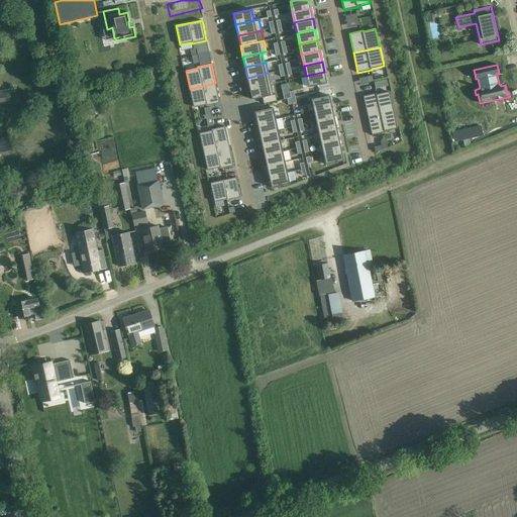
[(324,72),(306,76),(309,87),(327,83),(324,72)]
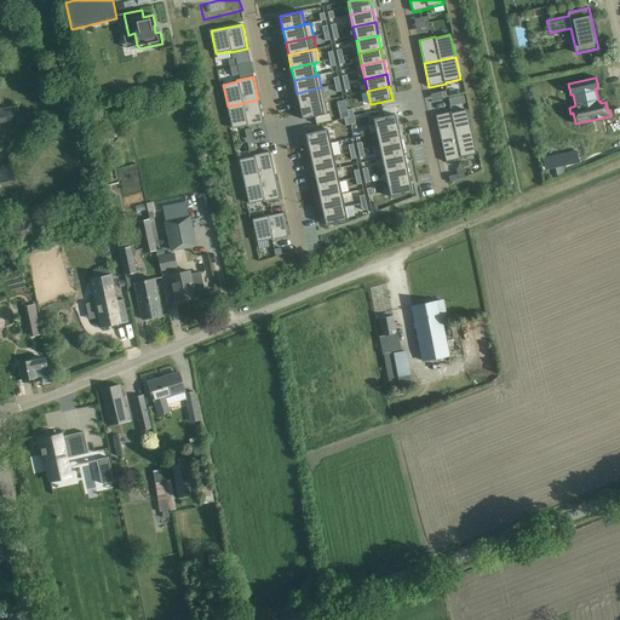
[(321,87),(297,93),(299,105),(325,101),(321,87)]
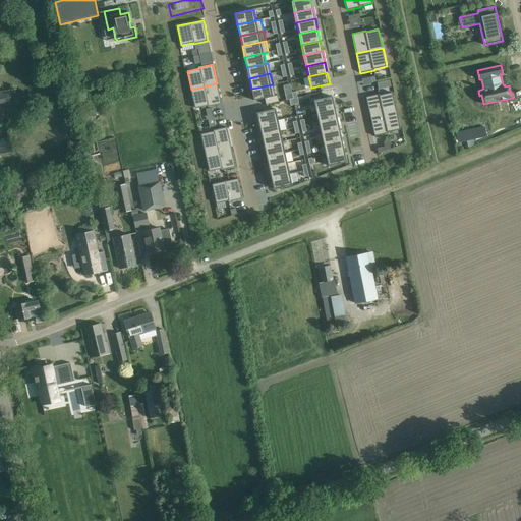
[(217,83),(191,90),(195,108),(208,106),(208,107),(222,104),(217,83)]
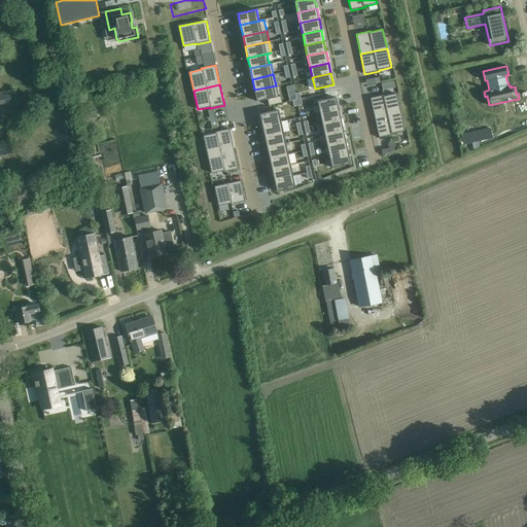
[(276,85),(254,90),(257,102),(268,99),(269,106),(282,103),(280,96),(278,97),(276,85)]
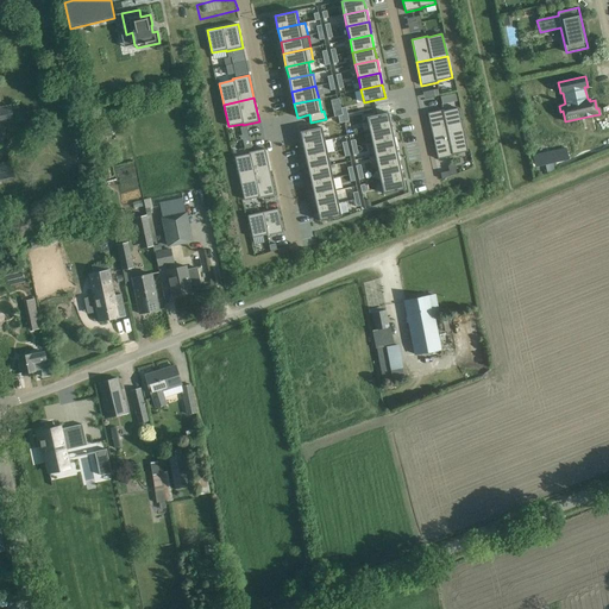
[(339,99),(331,100),(334,117),(338,115),(343,114),(341,108),(339,99)]
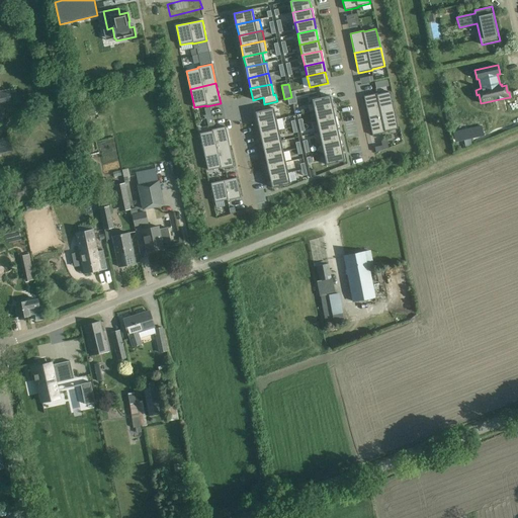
[(0,113),(3,113),(1,104),(10,103),(7,91),(0,92),(0,113)]
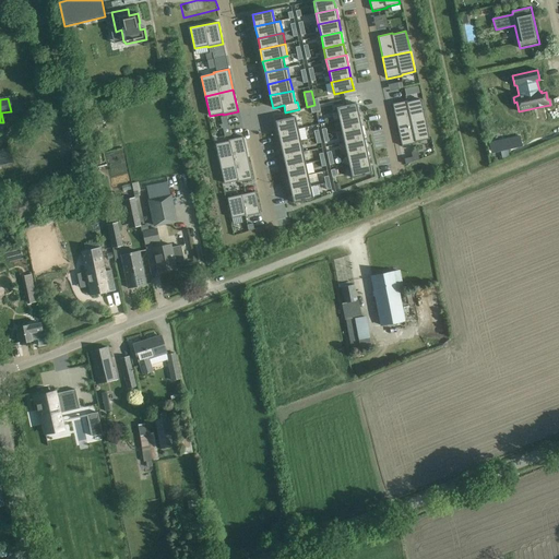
[(407,100),(392,104),(397,125),(425,119),(420,98),(407,102),(407,100)]
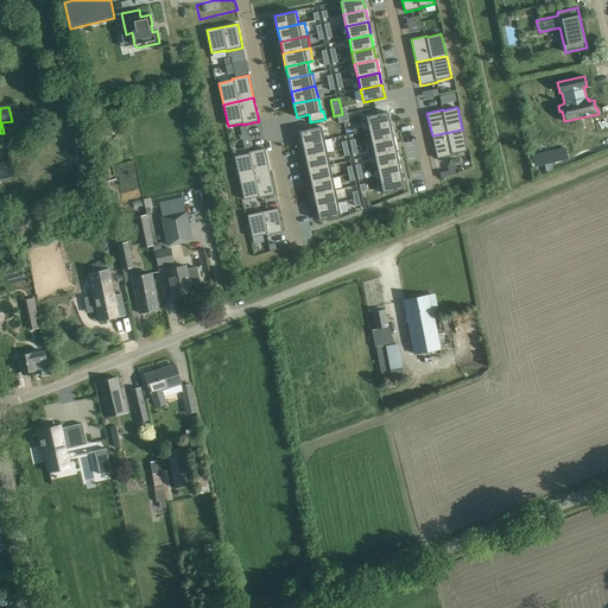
[(388,113),(366,118),(369,131),(391,126),(388,113)]
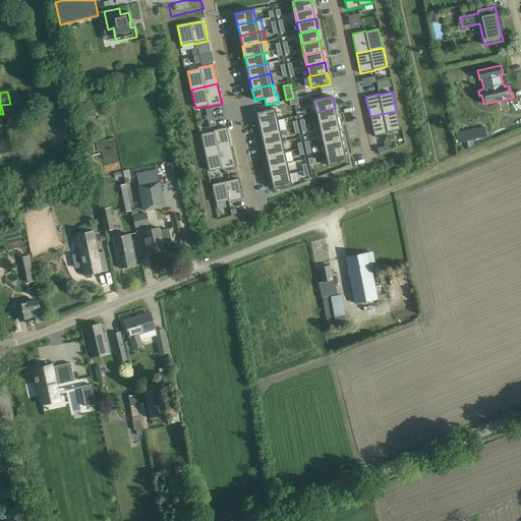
[(95,105),(89,106),(91,117),(97,116),(95,105)]
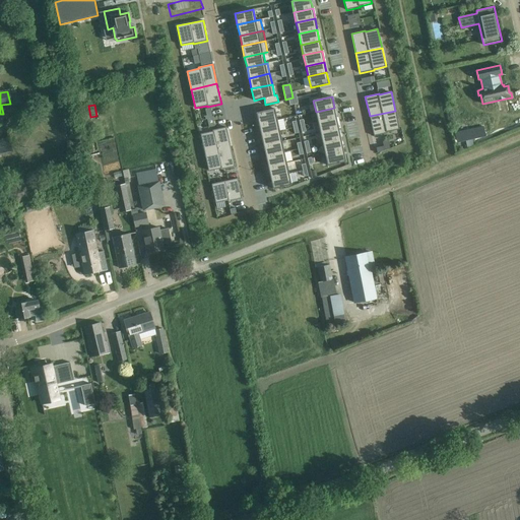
[(334,108),(316,112),(318,122),(336,118),(334,108)]
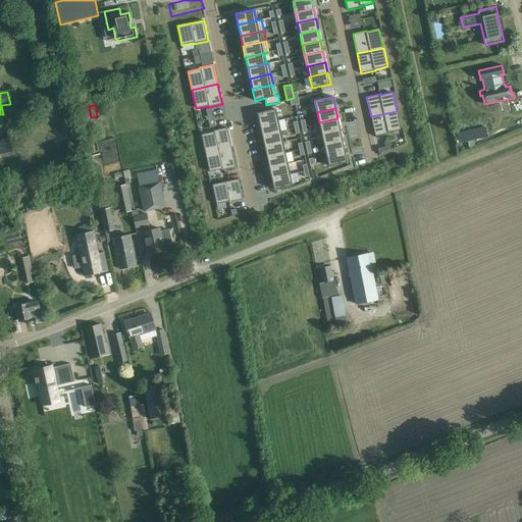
[(276,109),(257,113),(260,124),(278,120),(276,109)]
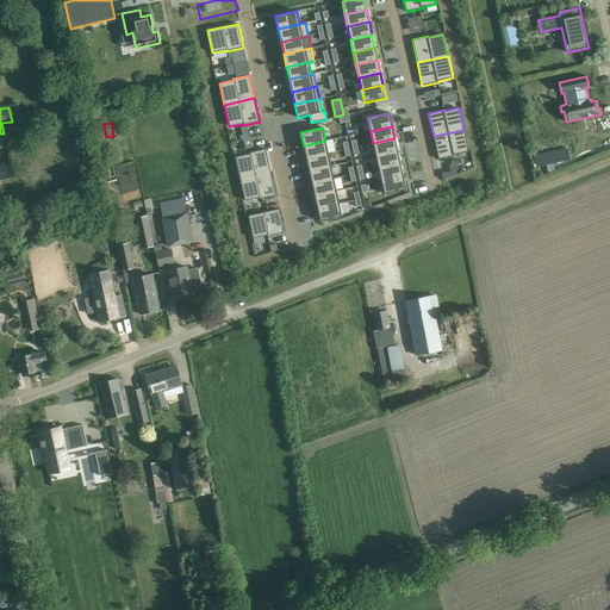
[(400,141),(406,143),(410,131),(404,129),(400,141)]
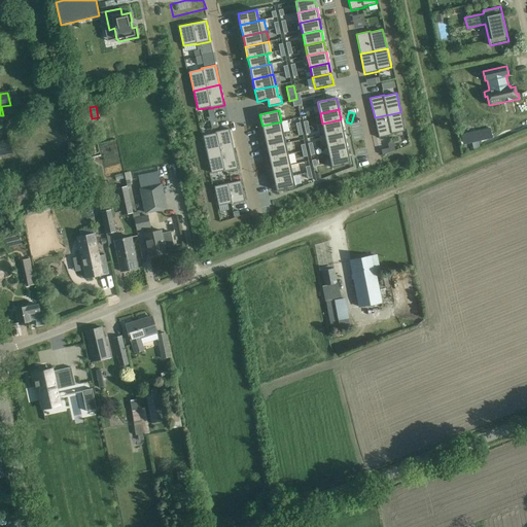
[(400,112),(375,117),(379,138),(392,135),(392,134),(405,131),(400,112)]
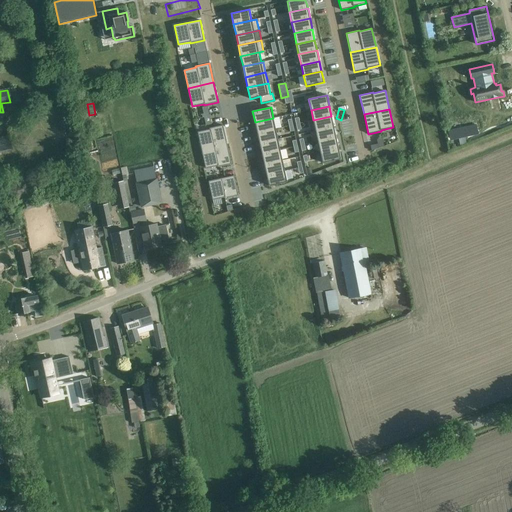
[(331,116),(313,120),(315,131),(334,127),(331,116)]
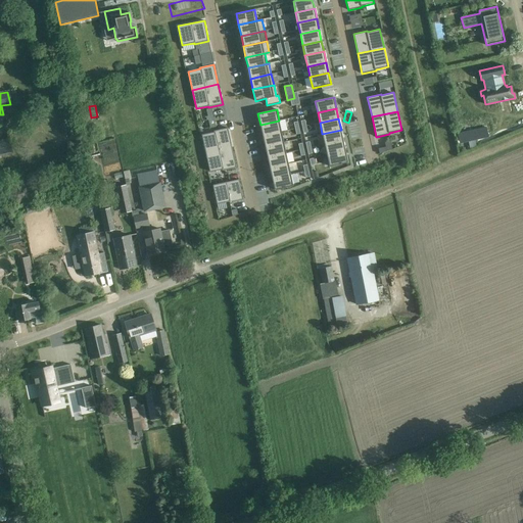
[(279,121),(260,125),(263,136),(281,132),(279,121)]
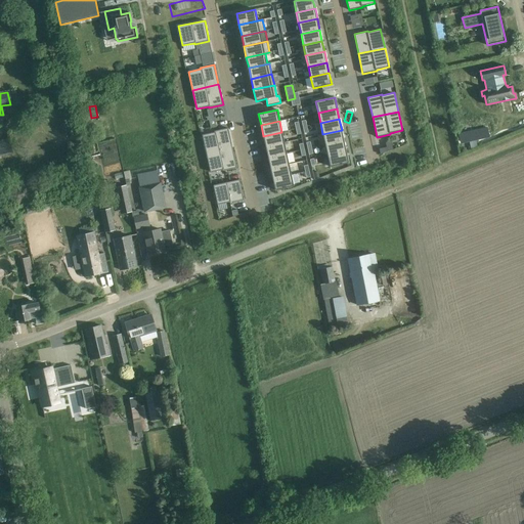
[(214,132),(202,135),(206,154),(232,147),(228,128),(214,131),(214,132)]
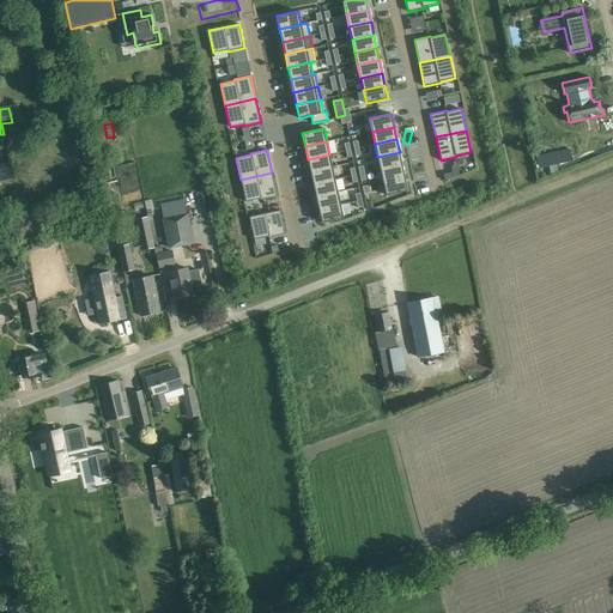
[(570,150),(536,157),(538,157),(539,167),(552,163),(552,164),(572,161),(570,150)]
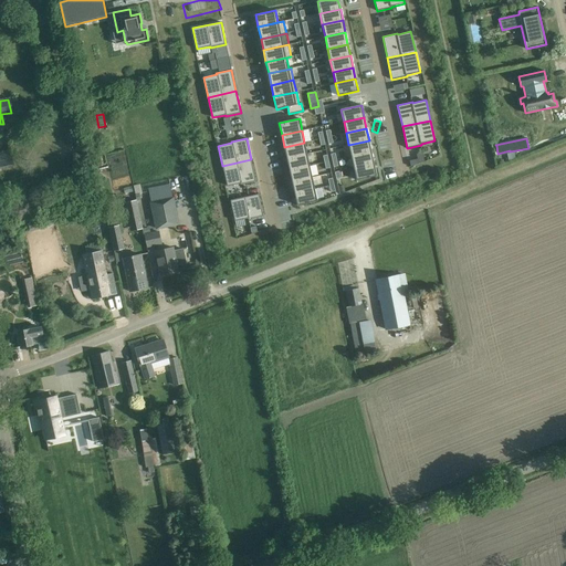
[(369,140),(348,145),(352,156),(371,152),(369,140)]
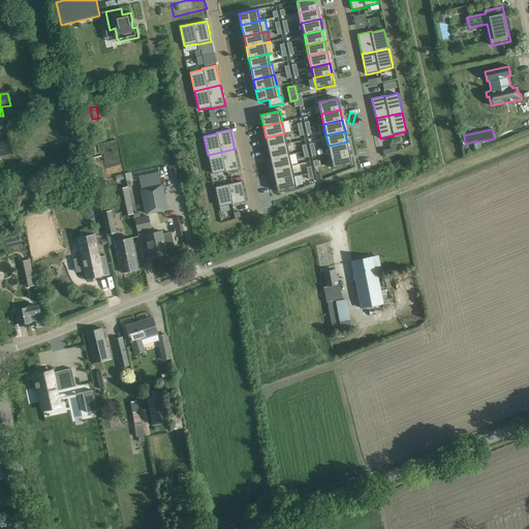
[(284,133),(266,137),(268,148),(287,144),(284,133)]
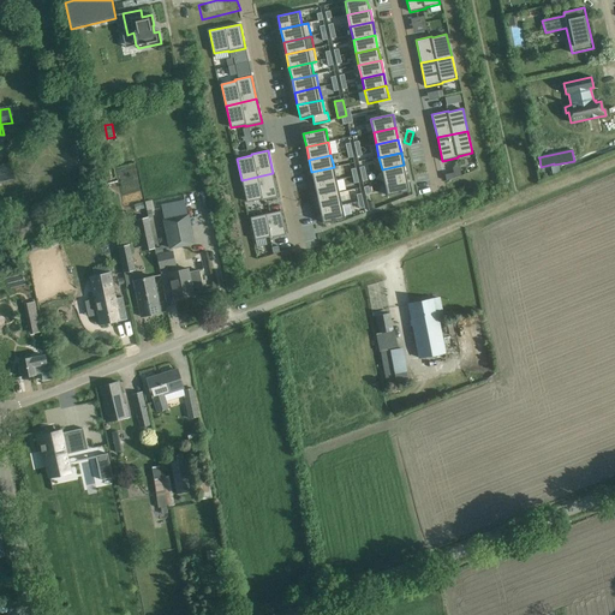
[(554,163),(550,165),(553,174),(561,173),(559,163),(554,165),(554,163)]
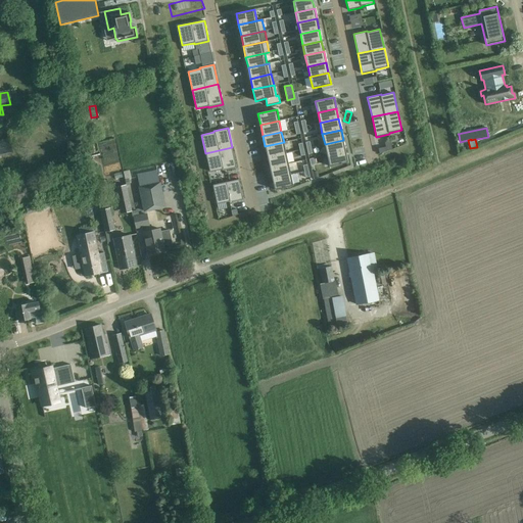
[(343,140),(325,144),(327,155),(345,151),(343,140)]
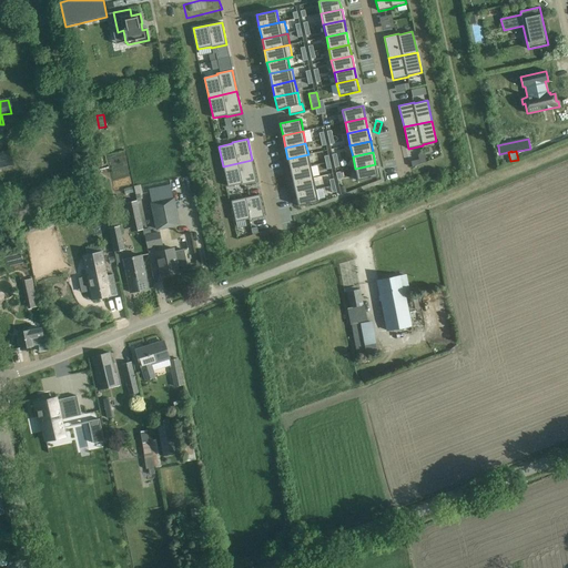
[(308,154),(287,159),(291,171),(311,166),(308,154)]
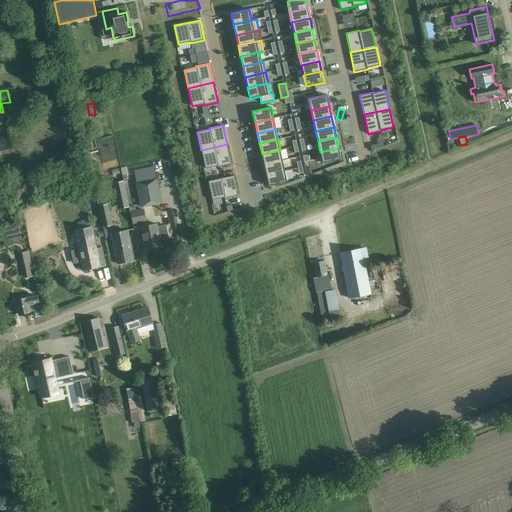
[(227,144),(201,150),(205,168),(217,166),(218,167),(231,164),(227,144)]
